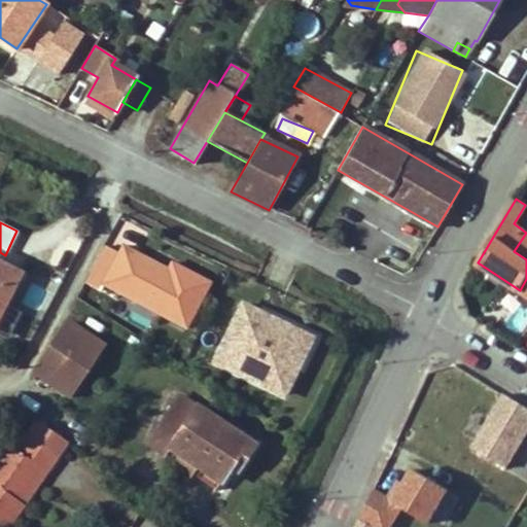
[(526,279),(520,290),(526,294),(526,233),(514,251),(526,259),(526,279)]
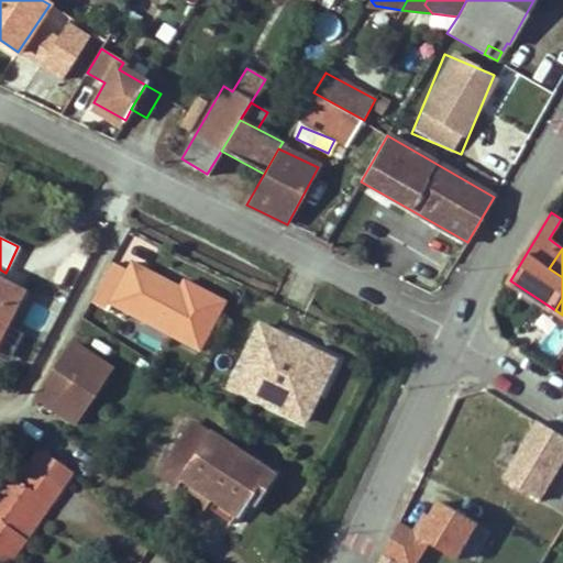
[(222,305),(113,252),(89,301),(199,354),(222,305)]
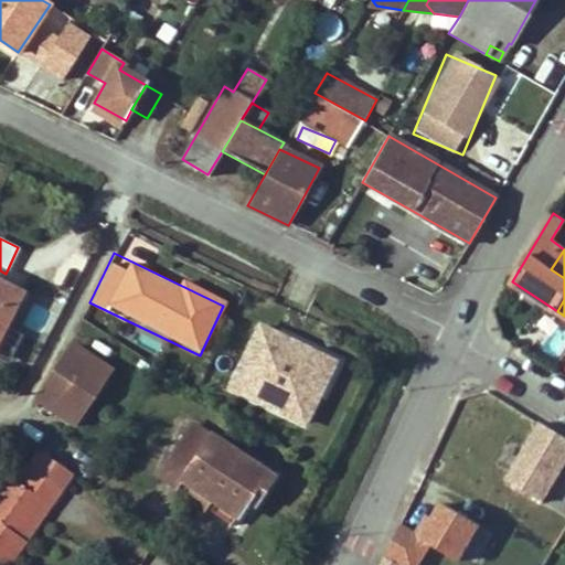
[(0,332),(17,300),(21,292),(0,281),(0,332)]
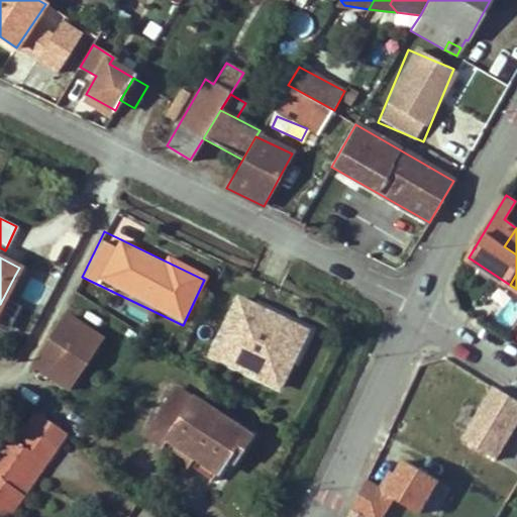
[(60,299),(73,306),(80,294),(67,287),(60,299)]
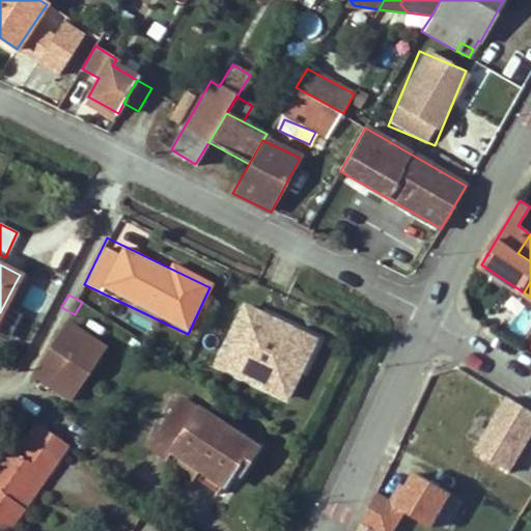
[(82,302),(75,314),(80,318),(87,306),(82,302)]
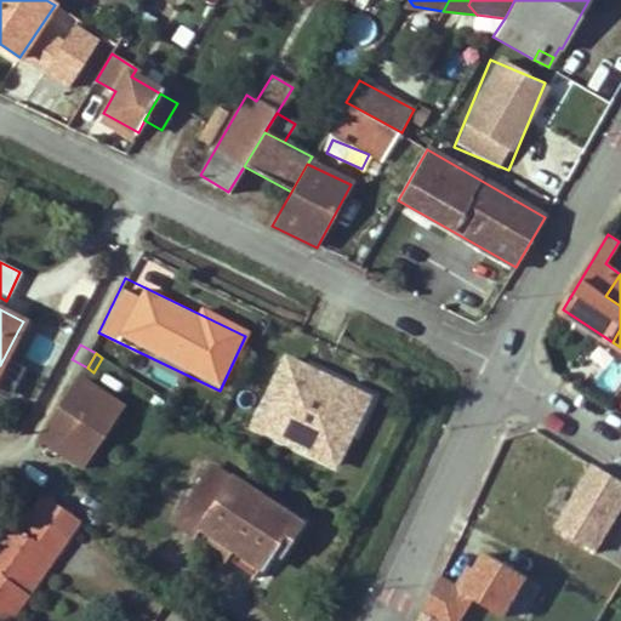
[(257,419),(295,437),(291,444),(332,465),(349,431),(360,408),(318,386),(323,377),(308,370),(285,359),(257,419)]
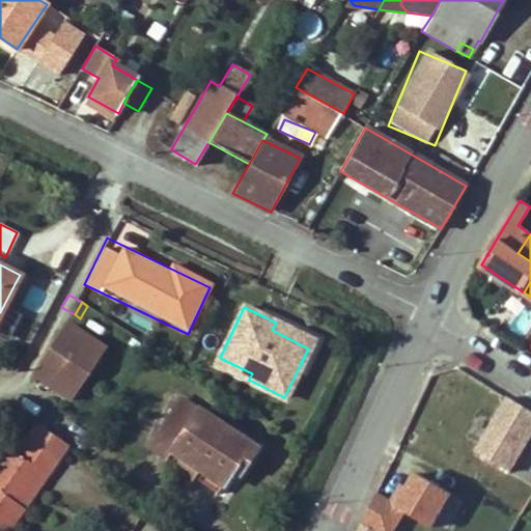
[(276,323),(272,330),(308,348),(313,339),(276,323)]
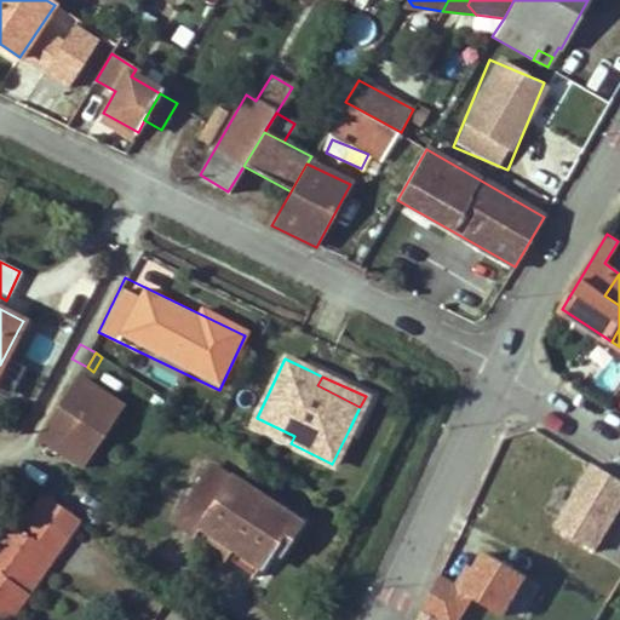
[(74,382),(41,437),(82,464),(118,407),(74,382)]
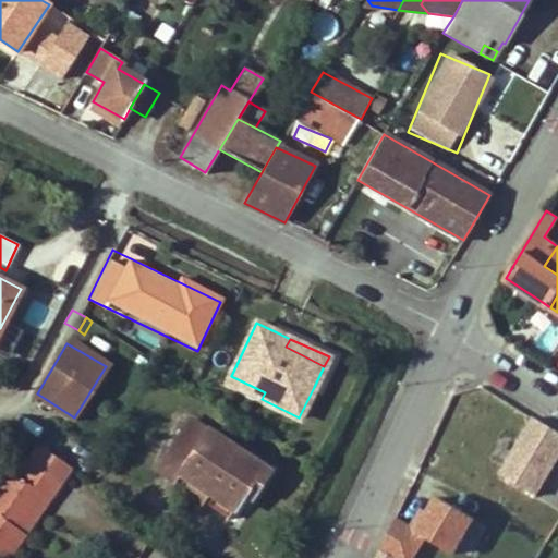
[(228,384),(262,399),(265,392),(231,376),(228,384)]
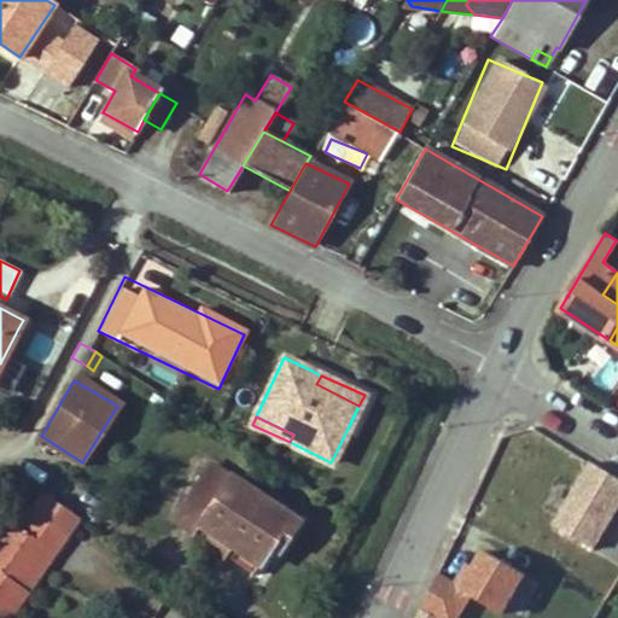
[(41,436),(38,441),(79,467),(82,462),(41,436)]
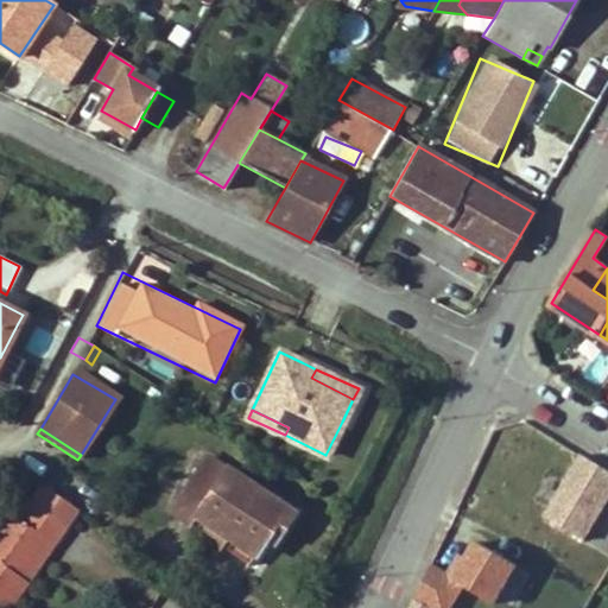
[(172,510),(191,521),(196,517),(207,523),(227,536),(233,540),(227,549),(249,563),(266,537),(271,531),(278,536),(292,513),(204,457),(172,510)]
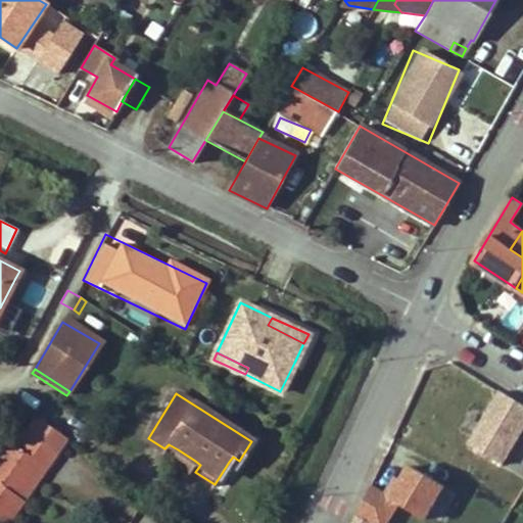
[(522,431),(522,408),(501,395),(469,447),(502,467),(522,431)]
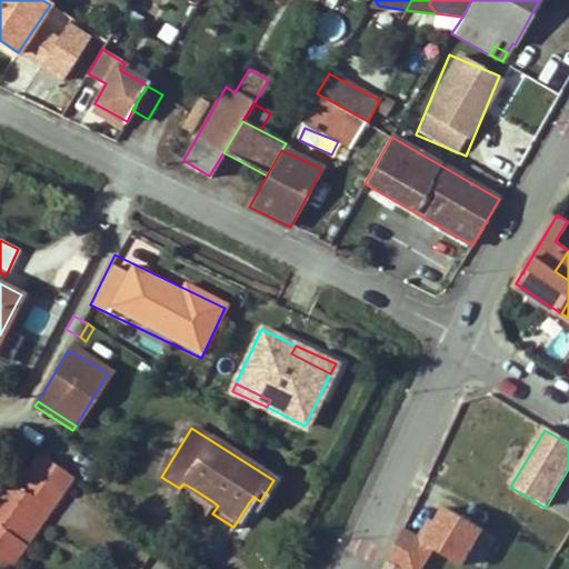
[(75,477),(41,455),(29,471),(62,495),(75,477)]
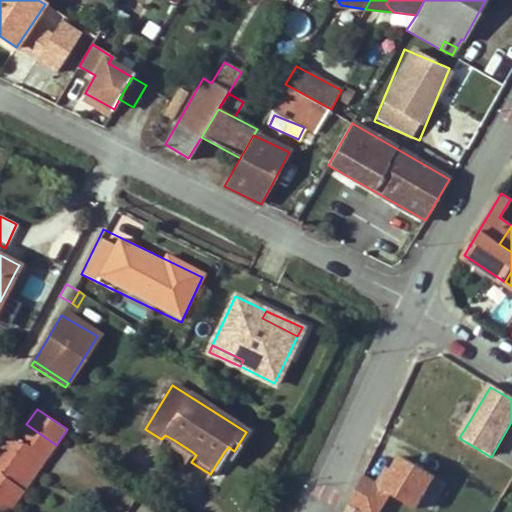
[(10,433),(0,448),(0,511),(9,511),(24,491),(17,486),(39,454),(46,459),(56,445),(26,424),(17,438),(10,433)]
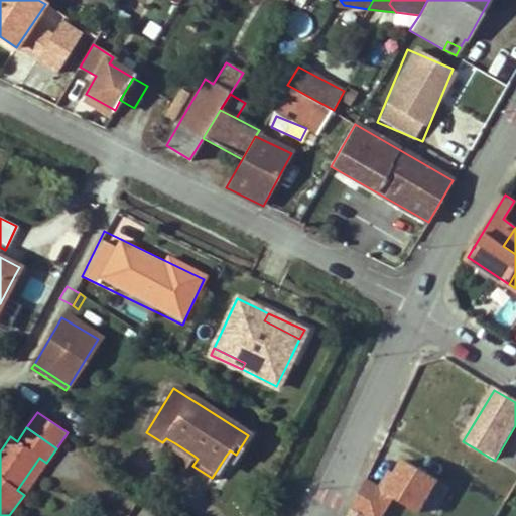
[(192,455),(175,443),(168,455),(185,466),(192,455)]
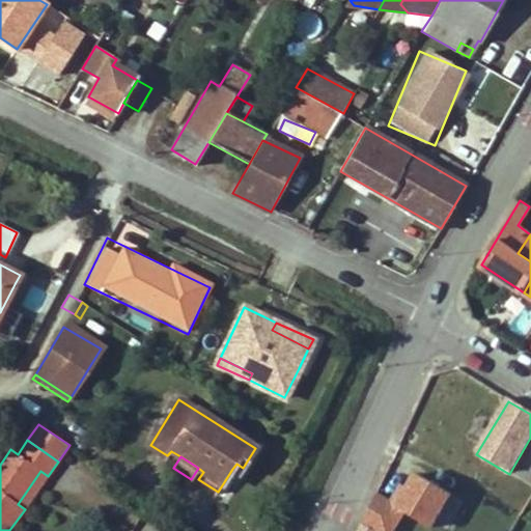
[(243,468),(236,464),(232,469),(240,473),(243,468)]
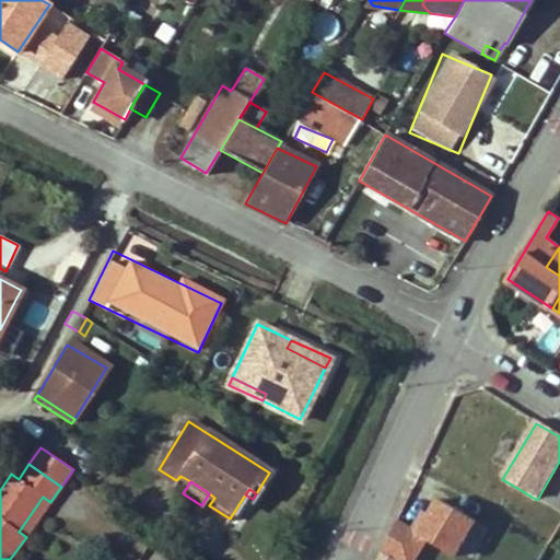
[(43,497),(19,532),(26,537),(50,502),(43,497)]
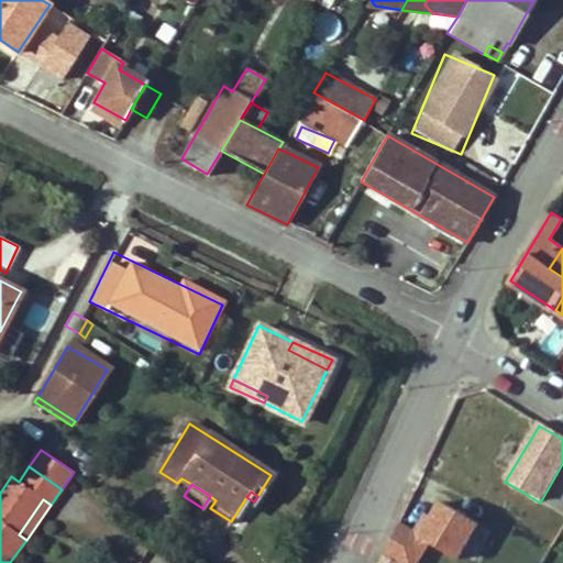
[(399,525),(385,556),(397,562),(432,562),(441,549),(463,562),(464,562),(488,525),(451,501),(428,541),(399,525)]
